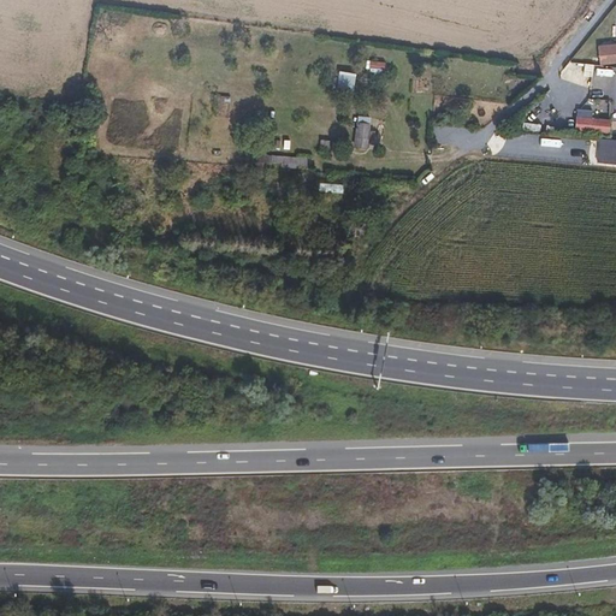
[(599,66),(615,65),(615,37),(598,39),(599,66)]
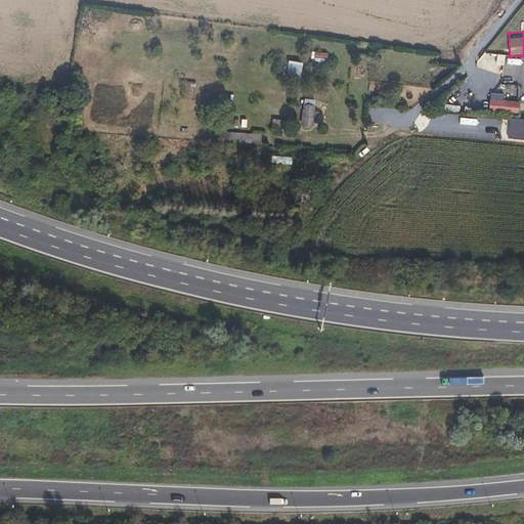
[(286,75),(300,78),(302,63),(289,60),(286,75)]
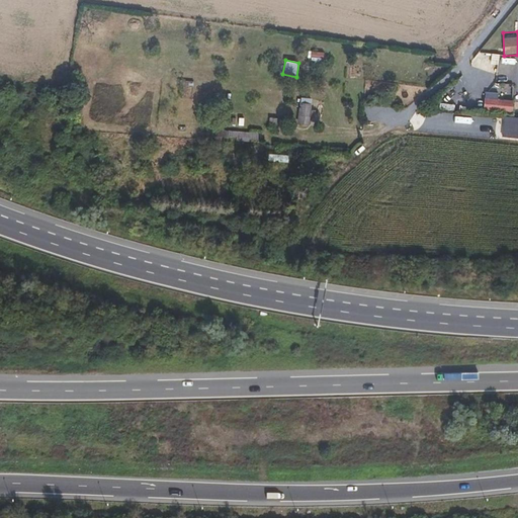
[(305,117),(305,110),(304,110),(305,99),(295,98),(293,120),(304,121),(304,117),(305,117)]
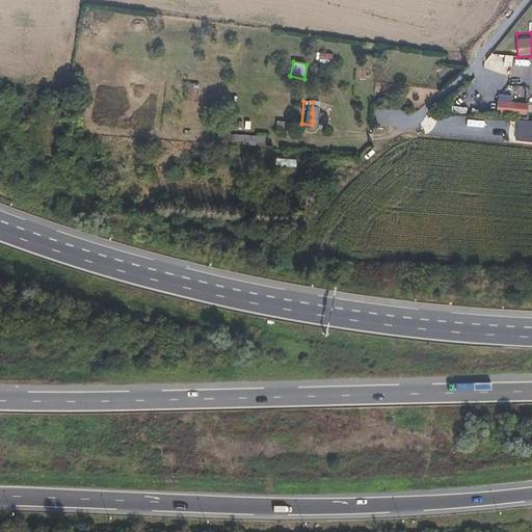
[(491,102),(490,112),(508,114),(508,104),(491,102)]
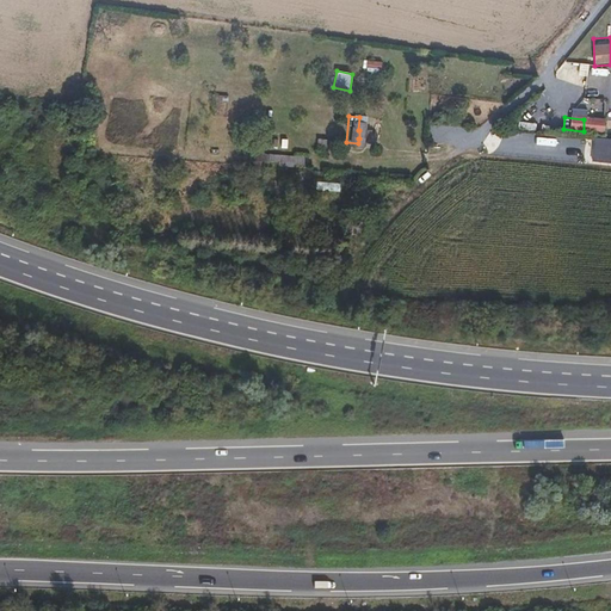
[(308,168),(308,155),(267,154),(267,166),(308,168)]
